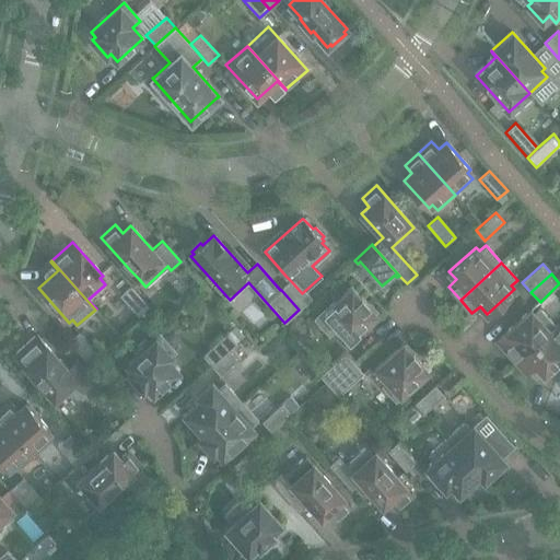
[(205,288),(195,278),(187,286),(196,295),(205,288)]
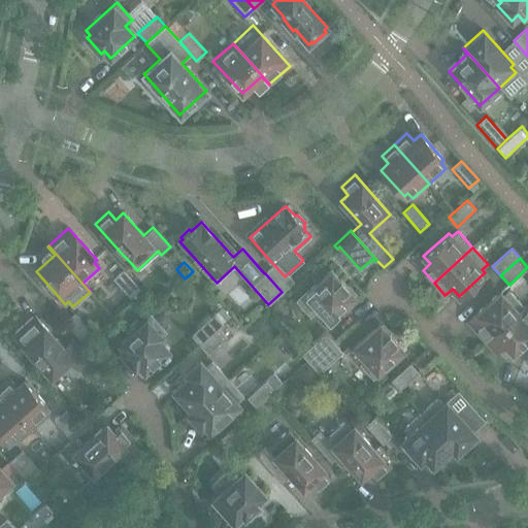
[(274,265),(265,273),(282,292),(291,284),(285,276),(274,265)]
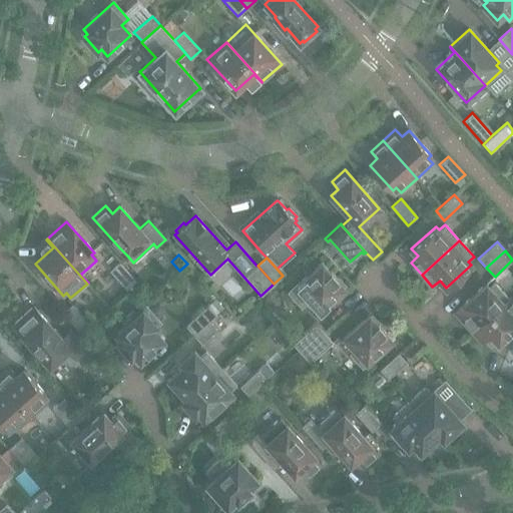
[(136,281),(119,263),(110,271),(126,290),(136,281)]
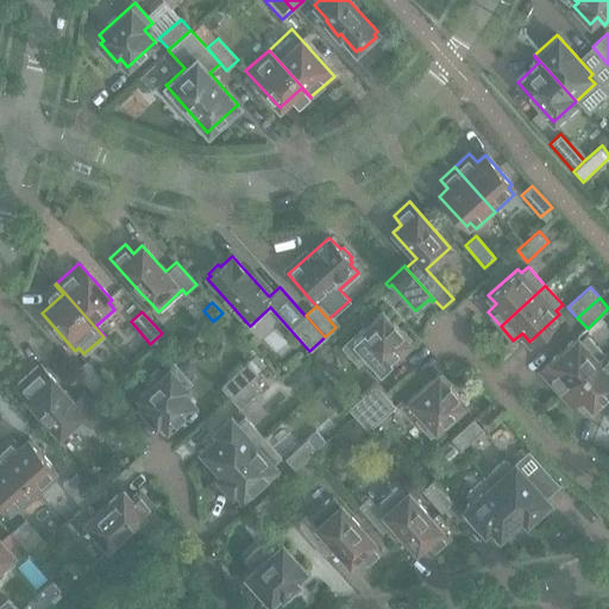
[(409,341),(400,331),(401,330),(393,321),(391,322),(382,312),(344,346),(358,363),(368,355),(380,369),(409,341)]
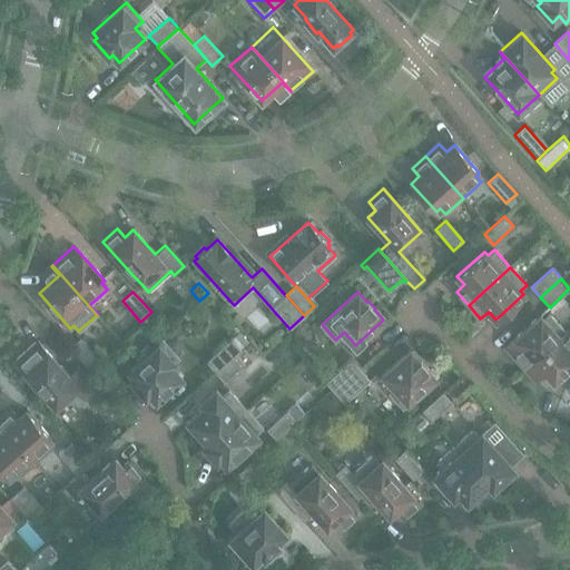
[(524,369),(568,328),(564,331),(549,313),(543,318),(540,315),(505,346),(524,369)]
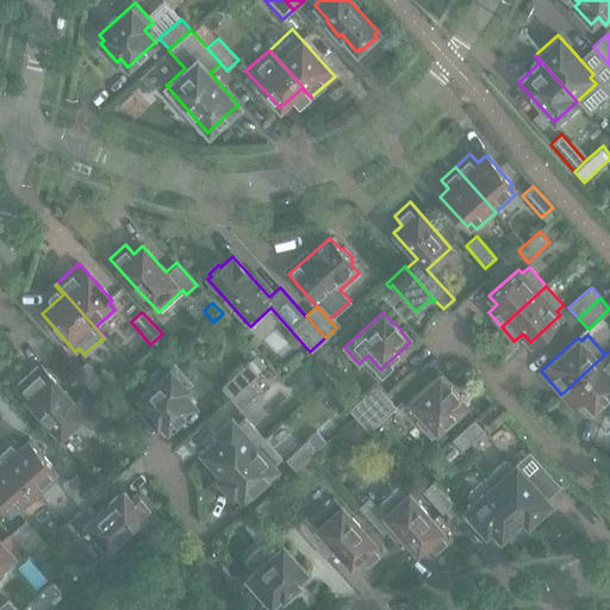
[(592,409),(609,391),(609,353),(608,352),(561,394),(562,394),(572,386),(592,409)]
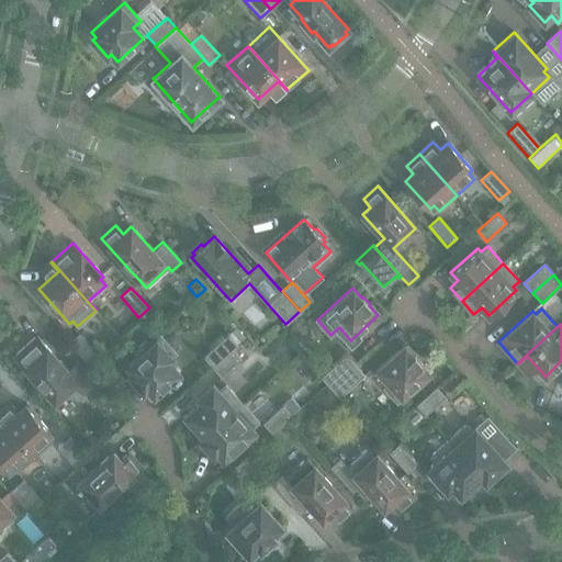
[(98,353),(80,334),(69,343),(88,363),(98,353)]
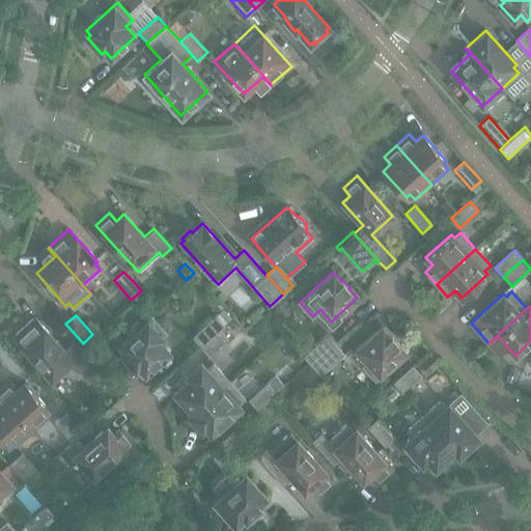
[(200,346),(220,329),(224,325),(216,315),(192,337),(200,346)]
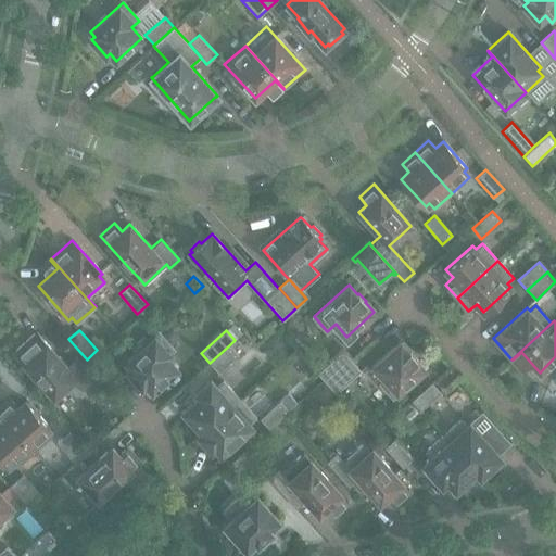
[(177,368),(166,356),(174,350),(159,332),(126,362),(130,367),(127,370),(142,387),(146,383),(152,391),(177,368)]
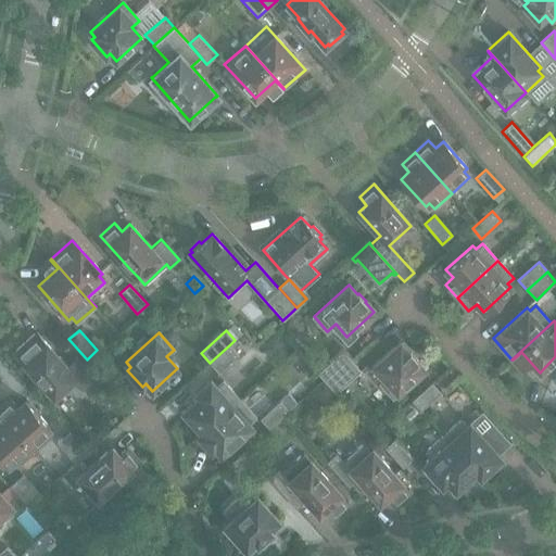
[(66,366),(37,333),(15,354),(54,396),(67,384),(76,394),(95,378),(76,357),(66,366)]
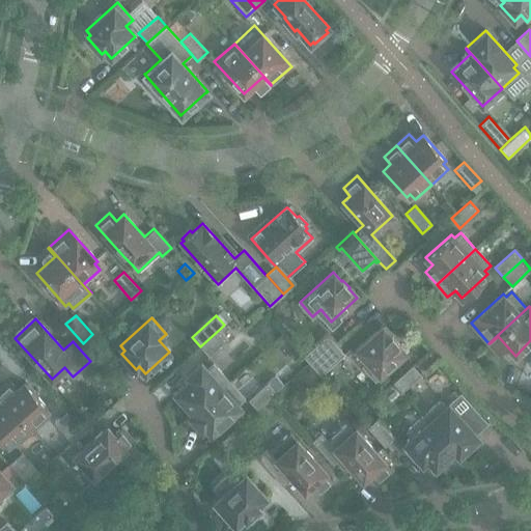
[(375,379),(406,352),(397,342),(398,342),(391,334),(391,335),(382,326),(356,348),(368,363),(364,366),(375,379)]
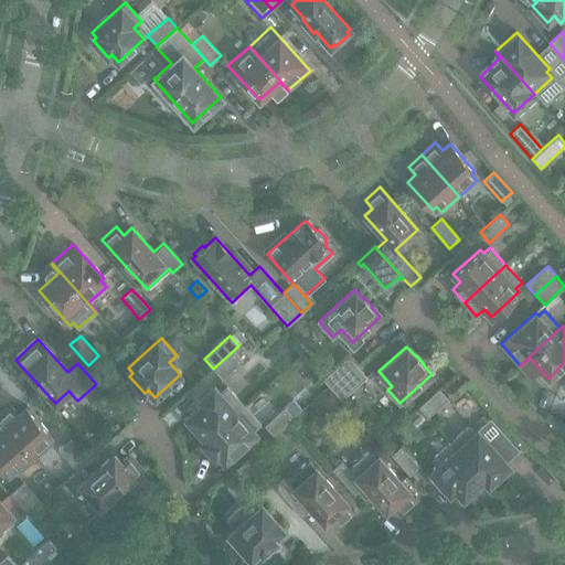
[(222,379),(243,360),(234,350),(213,369),(222,379)]
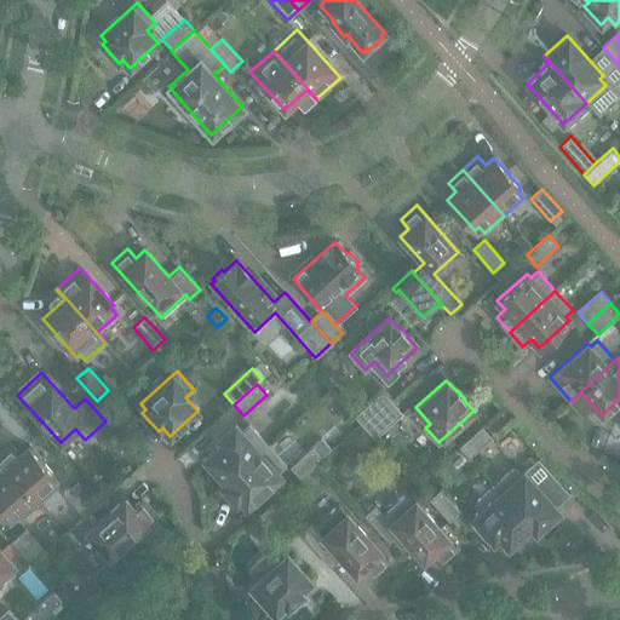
[(354,437),(392,402),(383,391),(355,415),(362,425),(351,435),(354,437)]
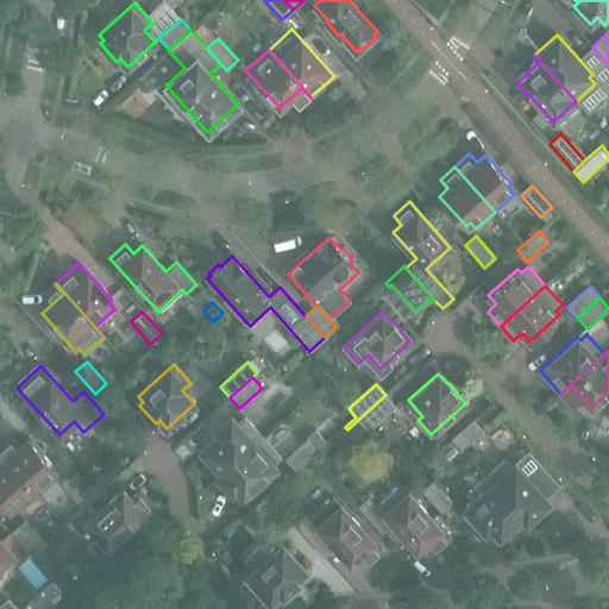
[(368,431),(395,406),(385,395),(347,429),(355,439),(365,428),(368,431)]
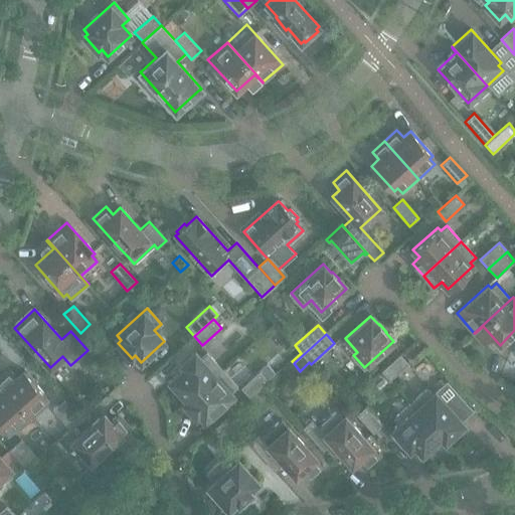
[(183,403),(221,369),(206,353),(201,358),(195,351),(180,364),(183,367),(170,379),(174,383),(172,385),(186,400),(183,403)]
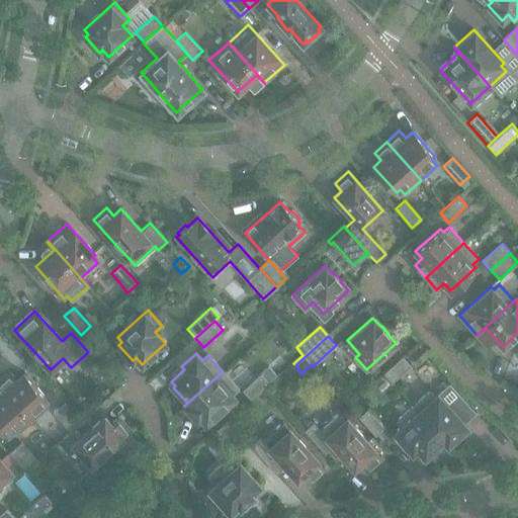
[(393,382),(411,365),(403,356),(383,372),(393,382)]
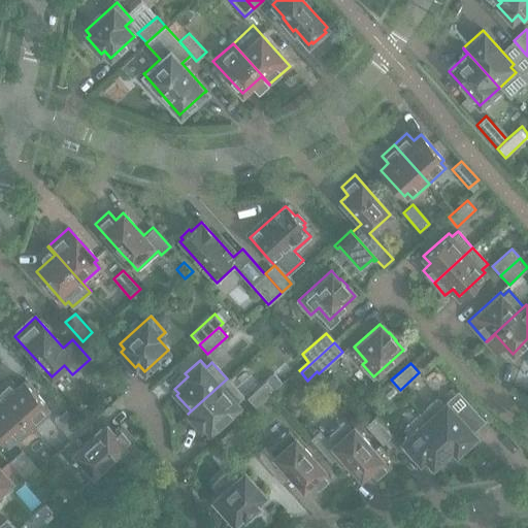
[(47,405),(24,380),(17,387),(10,378),(0,387),(0,393),(33,428),(48,415),(44,408),(47,405)]
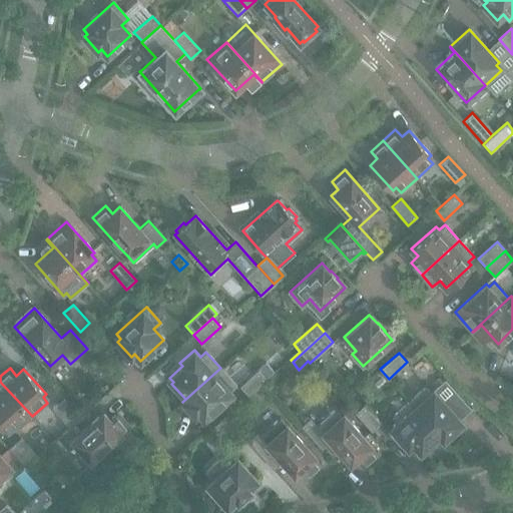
[(233,393),(229,390),(235,385),(220,368),(182,402),(195,416),(198,413),(199,415),(202,413),(205,418),(233,393)]
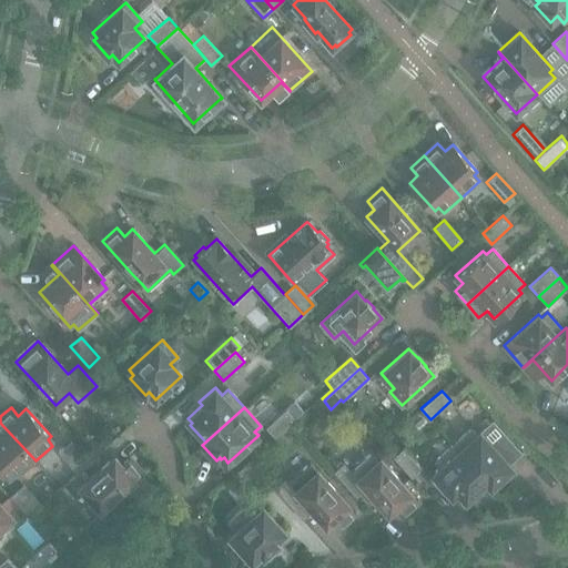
[(274,438),(295,419),(286,409),(265,427),(274,438)]
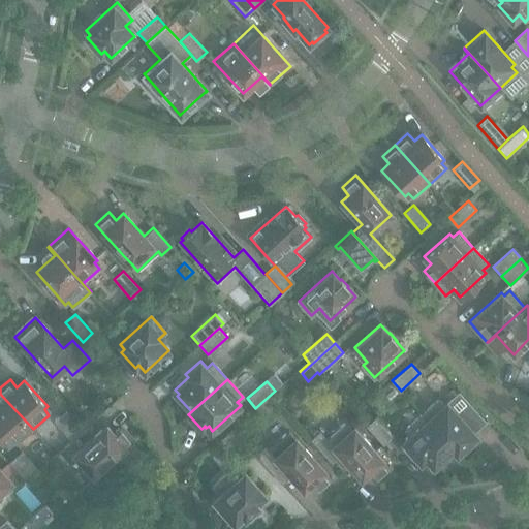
[(33,429),(0,394),(0,434),(7,442),(10,439),(16,444),(33,429)]
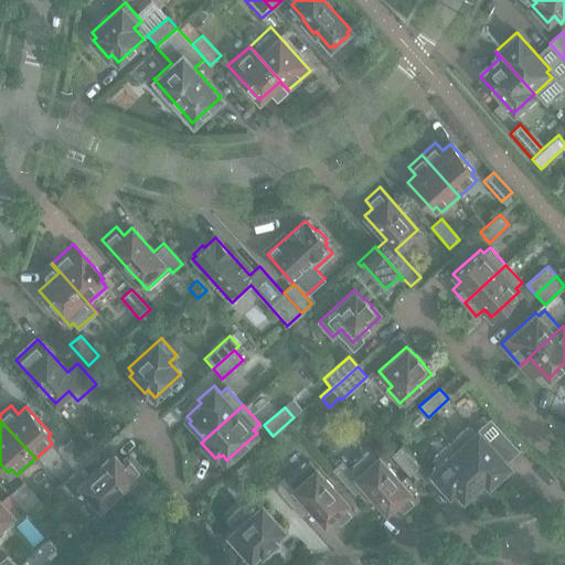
[(510,466),(477,429),(473,433),(468,426),(450,443),(489,484),(510,466)]
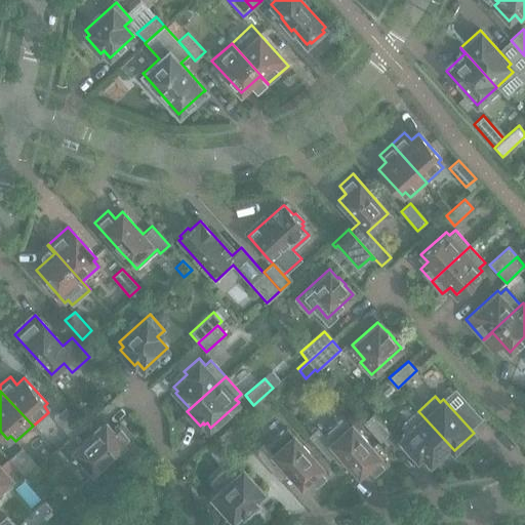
[(83,426),(66,407),(53,418),(71,437),(74,434),(83,426)]
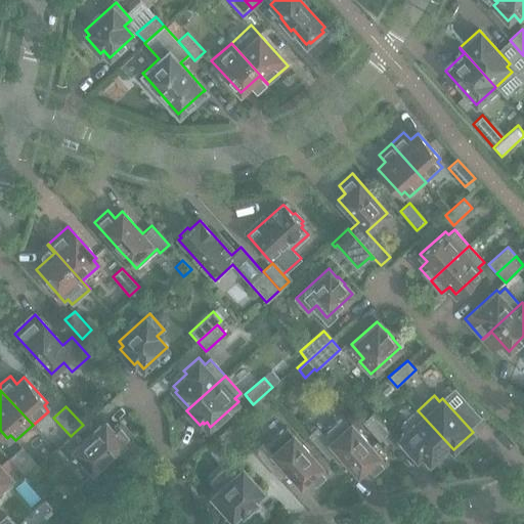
[(453,449),(418,410),(401,425),(406,431),(398,437),(417,457),(422,453),(429,463),(448,445),(452,449),(453,449)]
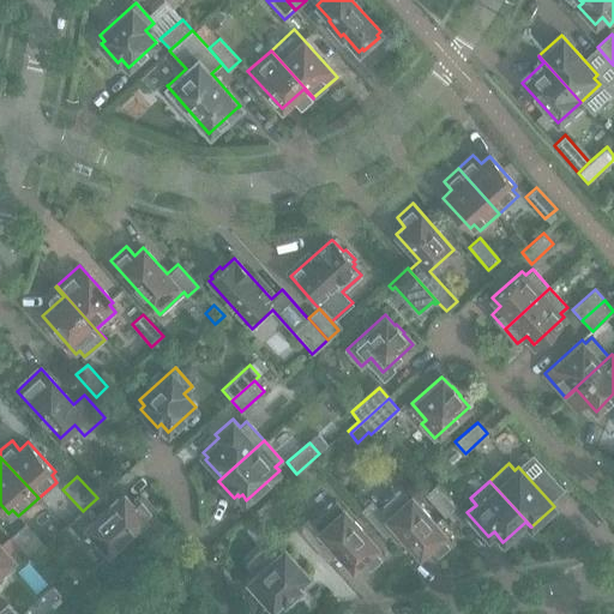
[(456,506),(437,485),(425,494),(445,516),(456,506)]
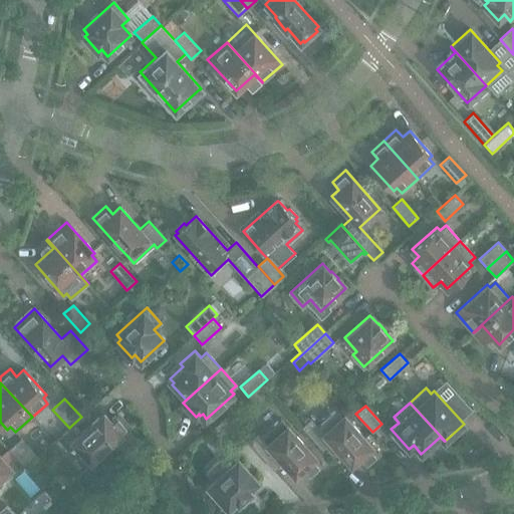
[(378,454),(337,408),(317,426),(311,420),(302,428),(322,450),(331,442),(351,464),(358,458),(365,465),(378,454)]
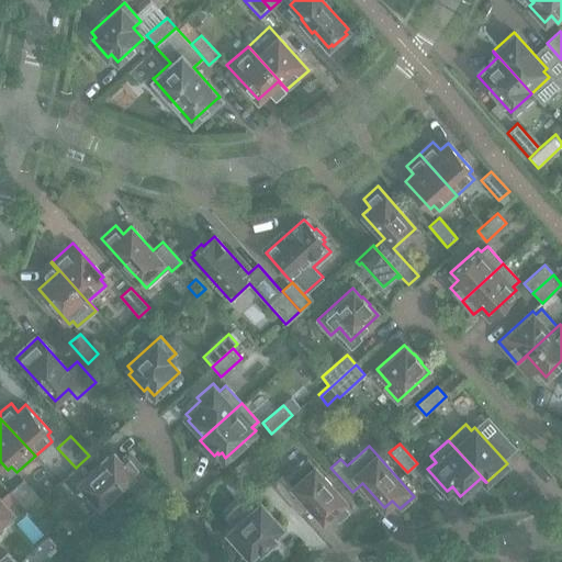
[(265,475),(256,465),(265,457),(256,447),(234,468),(251,487),(265,475)]
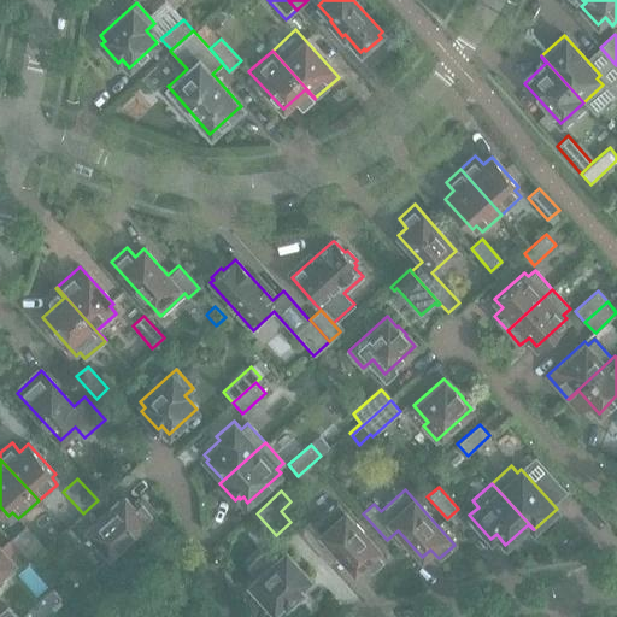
[(109,554),(154,512),(141,497),(131,505),(124,497),(97,521),(87,510),(83,513),(65,529),(78,544),(90,533),(109,554)]
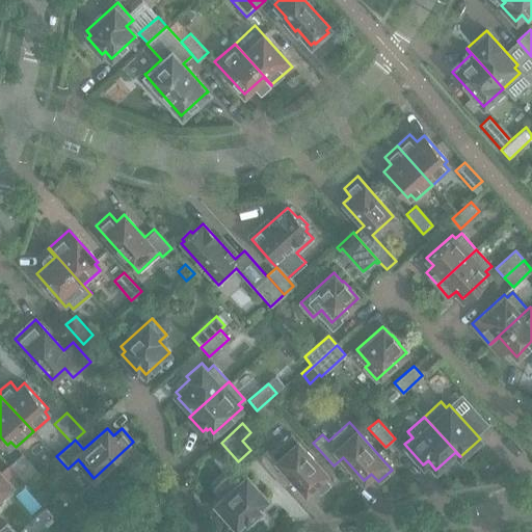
[(333,480),(297,441),(290,433),(270,452),(267,449),(258,457),(284,486),(293,478),(304,491),(313,485),(319,493),(333,480)]
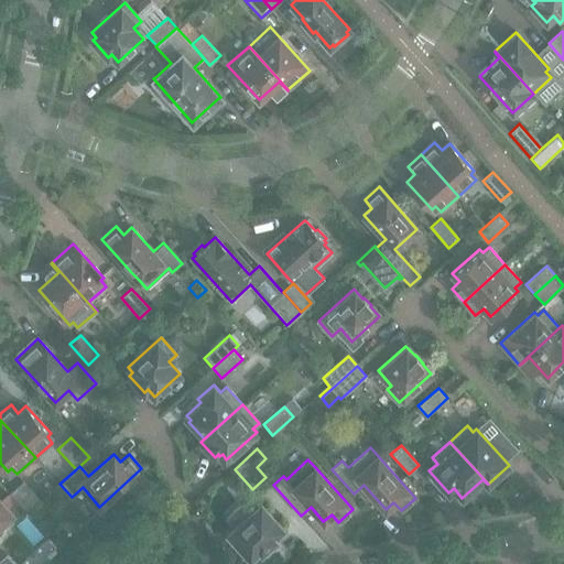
[(41,501),(22,480),(9,492),(28,513),(41,501)]
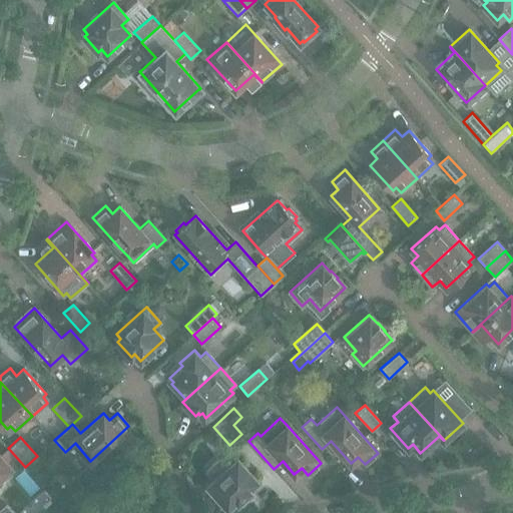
[(0,477),(11,467),(0,454),(0,477)]
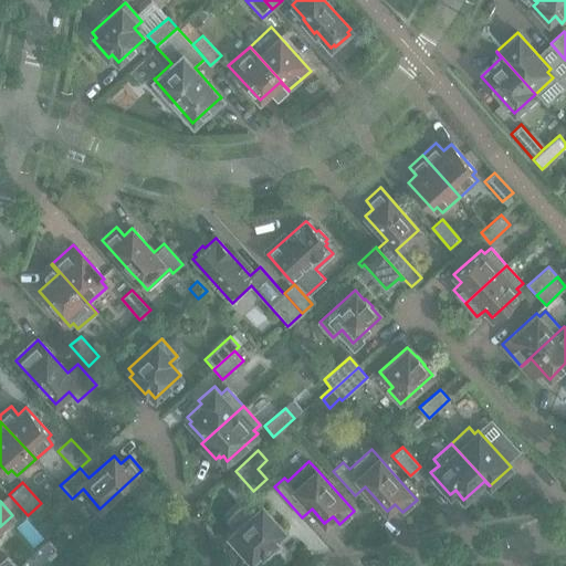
[(274,538),(284,530),(262,505),(254,512),(247,503),(228,520),(236,528),(228,535),(251,561),(261,552),(262,554),(276,541),(274,538)]
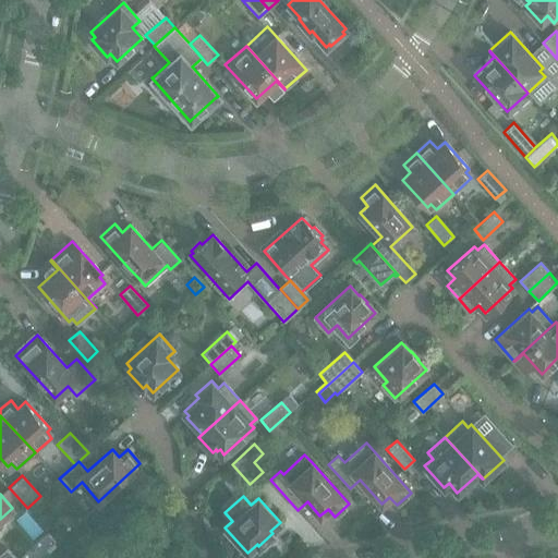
[(15,557),(7,548),(0,554),(0,557),(15,557)]
